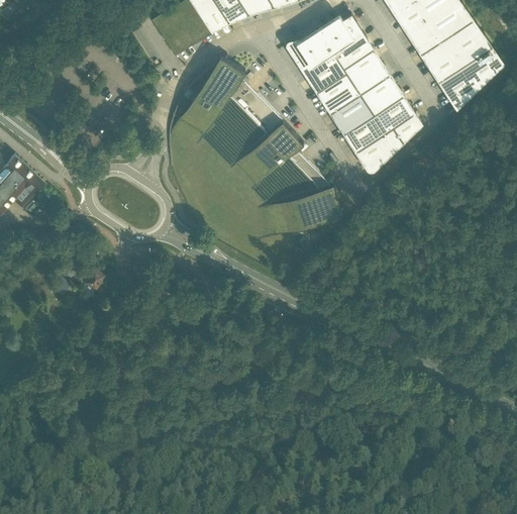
[(214,0),(182,0),(151,20),(175,57),(210,33),(215,30),(221,27),(229,23),(214,0)]
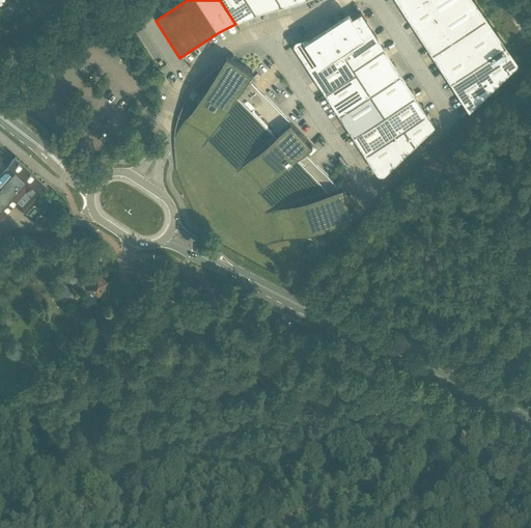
[(245,0),(220,0),(235,24),(241,22),(246,20),(252,17),(255,16),(245,0)]
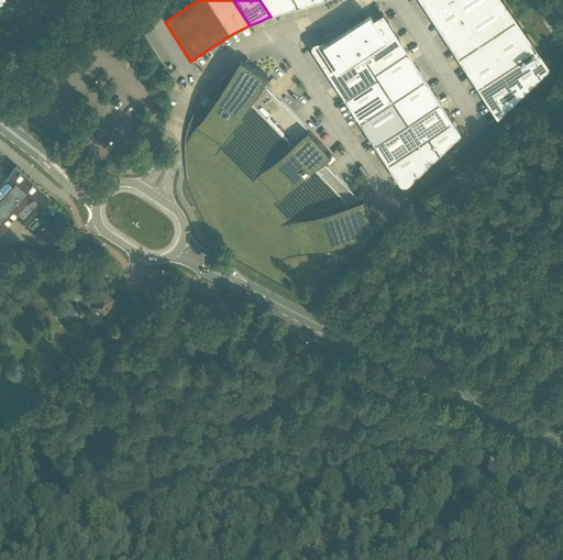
[(260,0),(271,17),(272,17),(272,14),(283,11),(287,12),(291,10),(289,0),(260,0)]
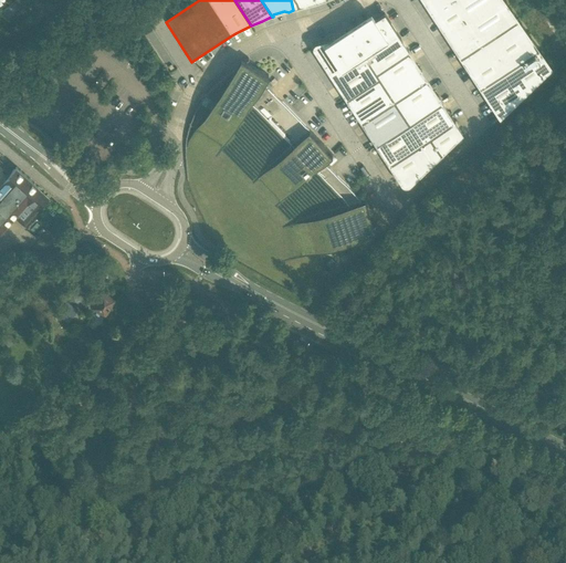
[(326,0),(291,0),(293,10),(295,10),(295,8),(307,4),(311,6),(316,4),(327,0),(326,0)]
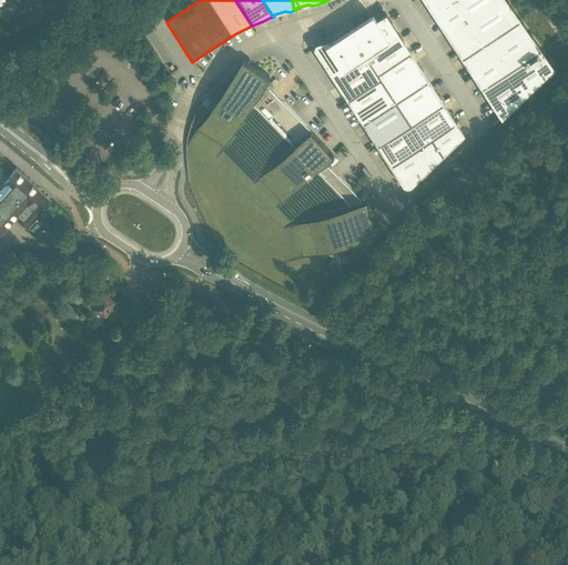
[(422,0),(462,60),(519,22),(504,0),(422,0)]
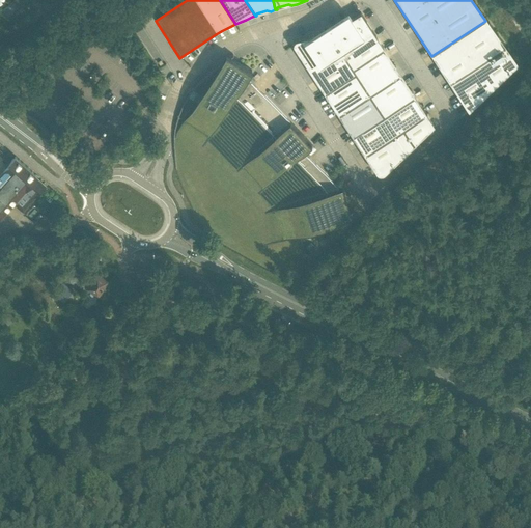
[(335,44),(353,71),(384,51),(375,37),(361,16),(352,21),(333,30),(339,39),(335,44)]
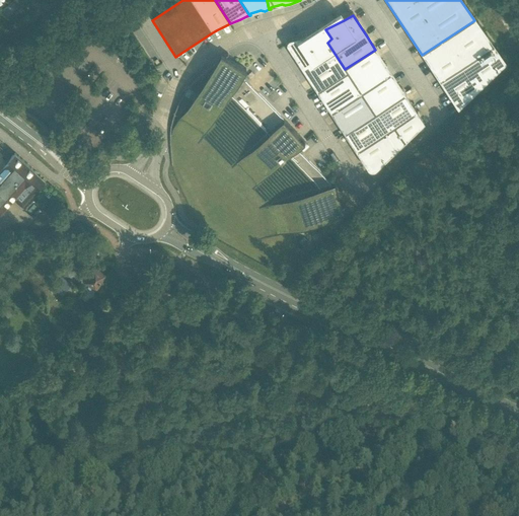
[(474,20),(422,55),(440,82),(494,47),(474,20)]
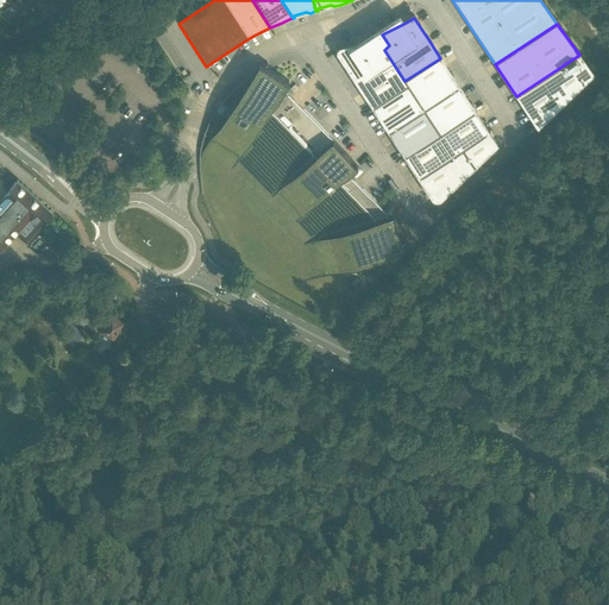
[(408,86),(405,81),(384,50),(389,45),(382,35),(375,37),(376,38),(371,41),(366,41),(359,43),(347,46),(340,49),(338,50),(337,51),(337,54),(338,56),(372,109),(408,86)]
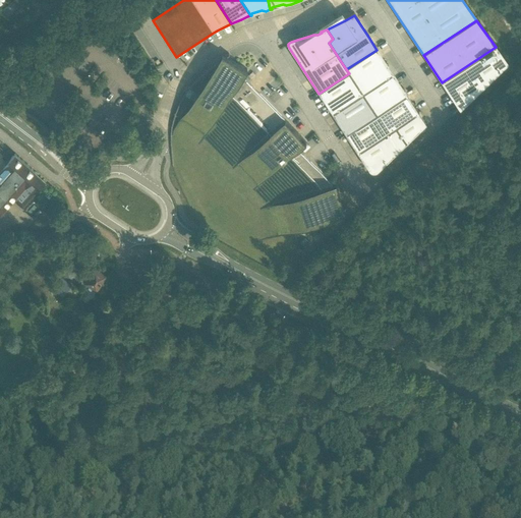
[(496,47),(442,82),(460,111),(508,64),(496,47)]
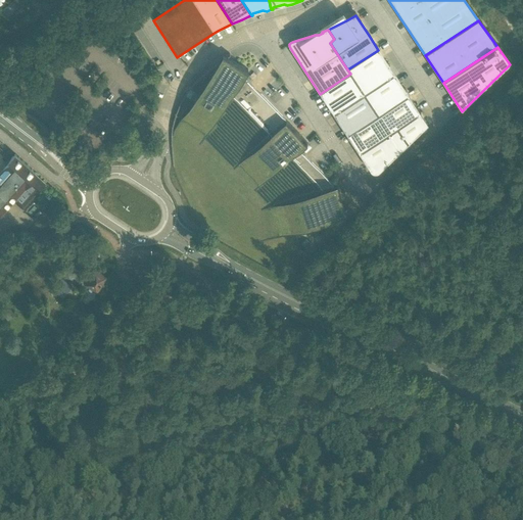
[(394,76),(387,64),(378,50),(347,69),(350,74),(364,95),(394,76)]
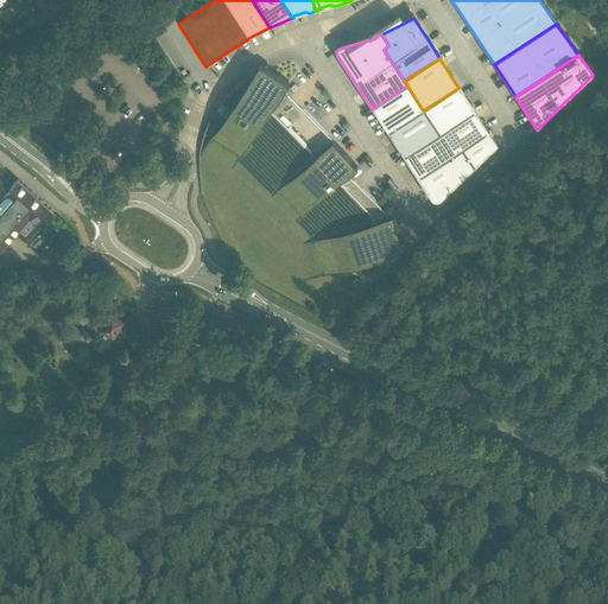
[(226,118),(211,142),(239,160),(240,161),(278,196),(301,221),(303,220),(317,243),(318,243),(329,275),(328,277),(390,255),(401,245),(392,217),(387,218),(348,177),(356,167),(348,159),(331,140),(330,140),(284,91),(289,84),(264,68),(251,76),(228,113),(223,109),(220,115),(226,118)]
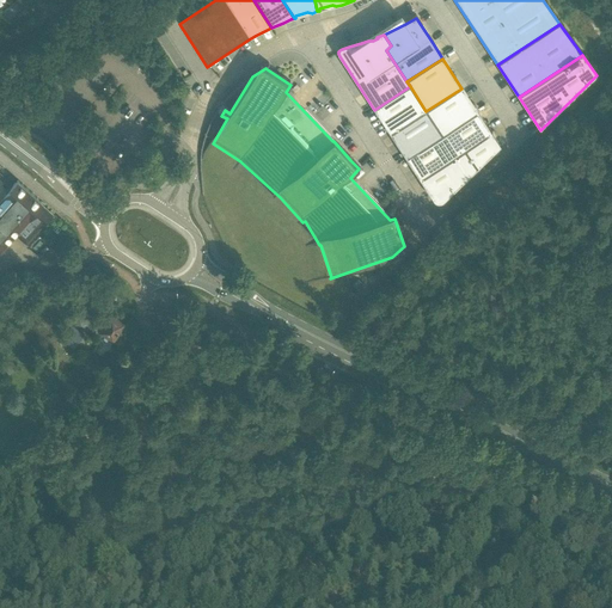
[(390,135),(426,111),(410,86),(374,110),(390,135)]
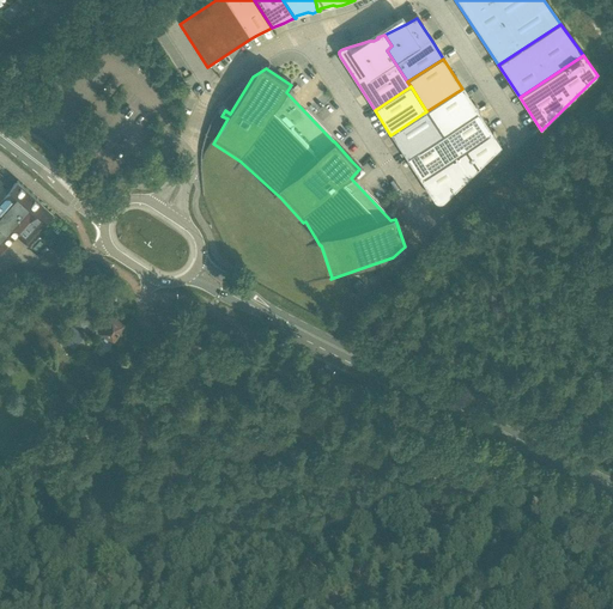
[(443,136),(479,114),(462,89),(426,111),(443,136)]
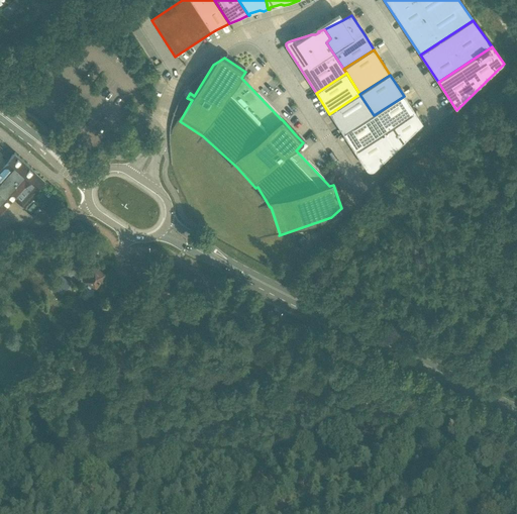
[(343,135),(374,115),(359,94),(329,114),(343,135)]
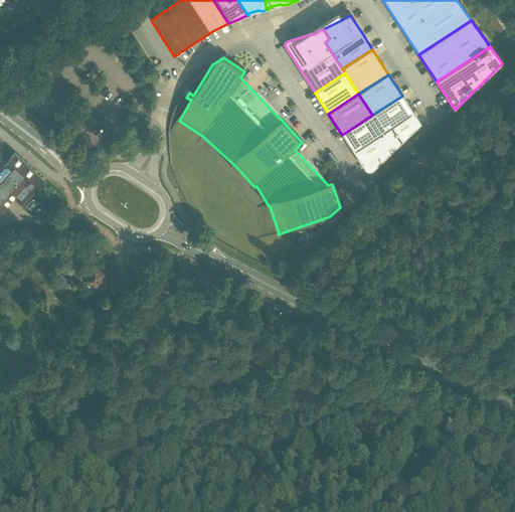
[(342,135),(353,151),(390,127),(413,112),(402,96),(372,115),(342,135)]
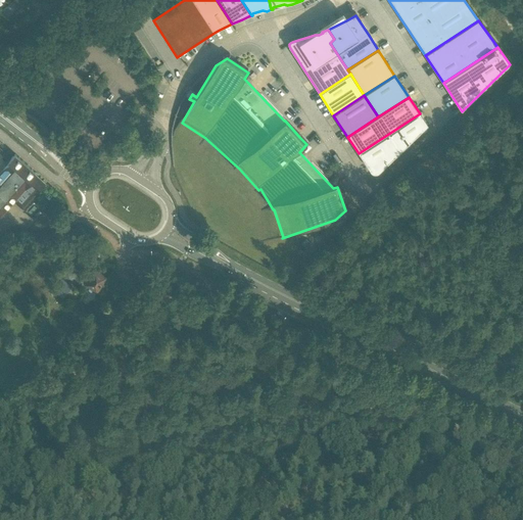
[(396,129),(408,145),(428,126),(420,113),(396,129)]
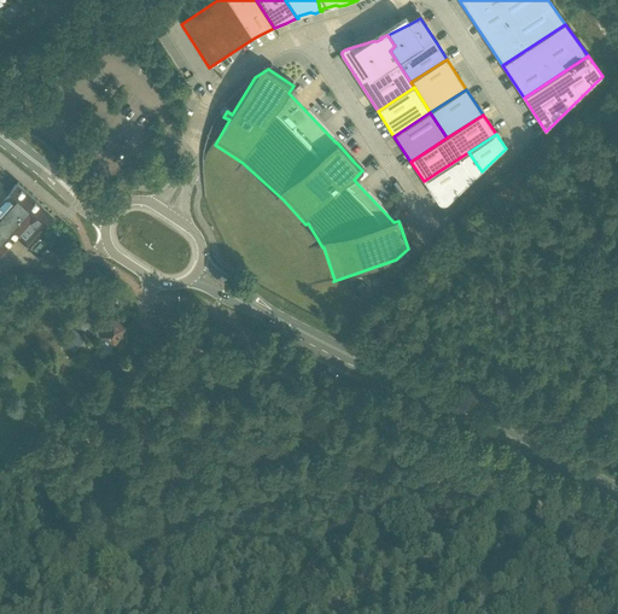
[(448,204),(482,171),(468,152),(424,181),(437,203),(439,205),(443,205),(444,205),(445,205),(448,204)]
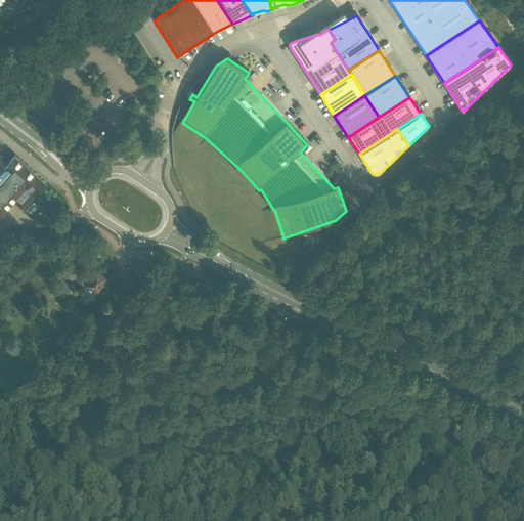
[(37,176),(15,158),(11,162),(0,152),(0,216),(16,199),(27,207),(45,186),(36,178),(37,176)]
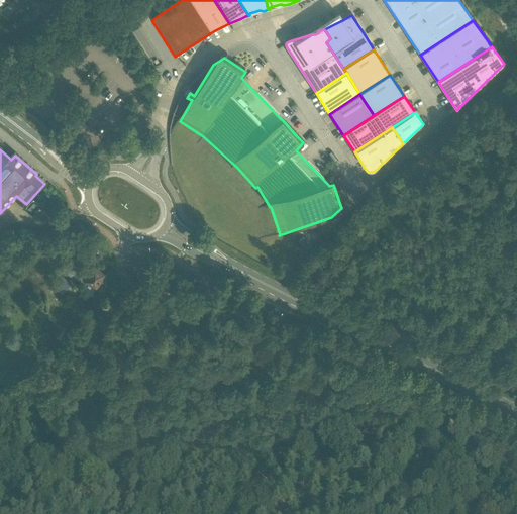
[(47,204),(40,198),(38,200),(38,201),(35,204),(42,210),(47,204)]
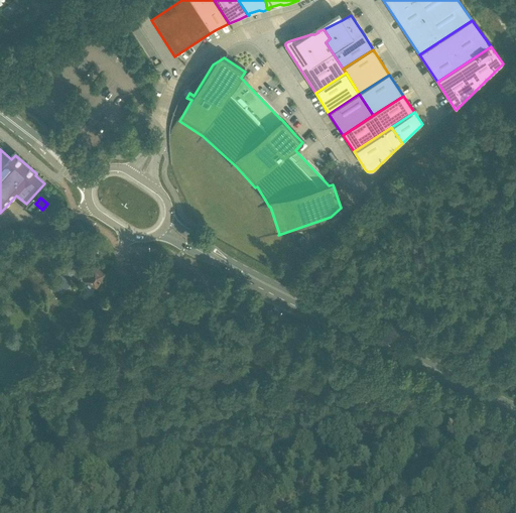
[(60,272),(75,281),(84,266),(70,258),(60,272)]
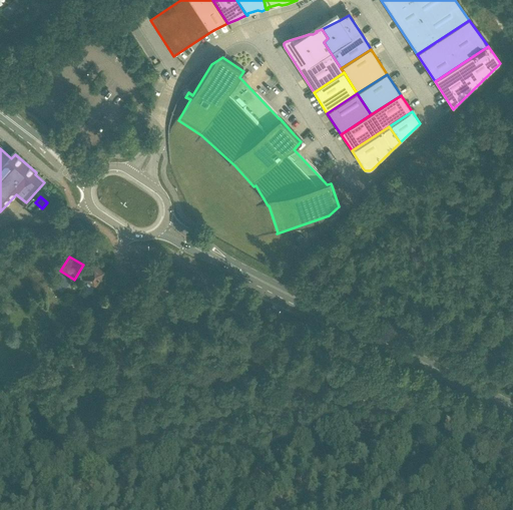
[(95,287),(104,274),(89,265),(85,272),(88,274),(84,280),(95,287)]
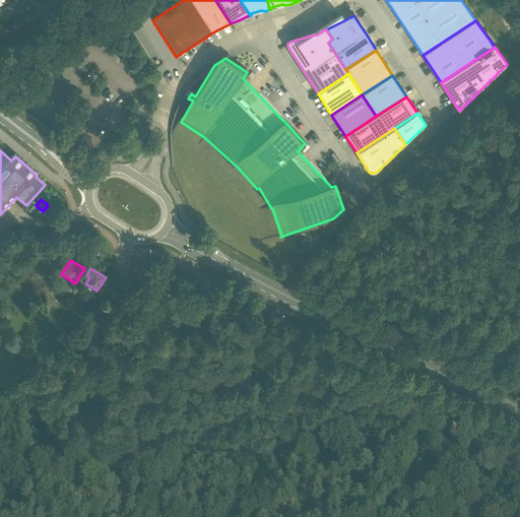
[(62,299),(72,286),(61,277),(51,289),(62,299)]
